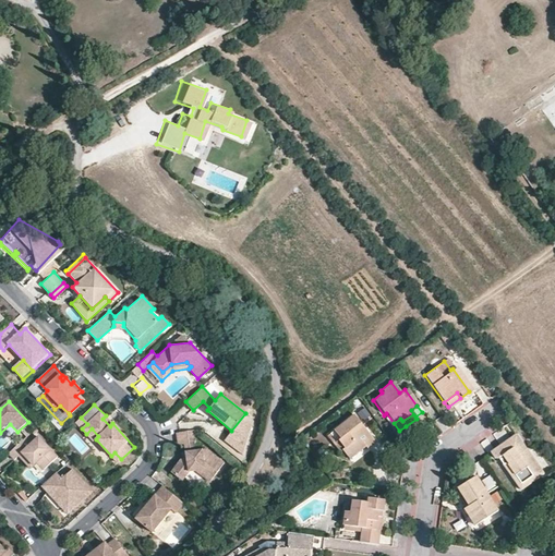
[(112,423),(106,415),(103,419),(110,426),(112,423)]
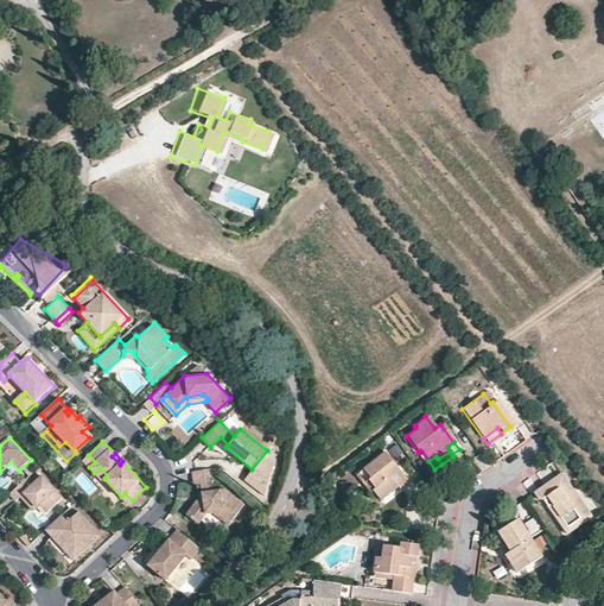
[(393,485),(394,487),(396,490),(405,483),(382,454),(356,474),(363,483),(366,481),(372,490),(369,491),(376,502),(390,491),(388,488),(393,485)]
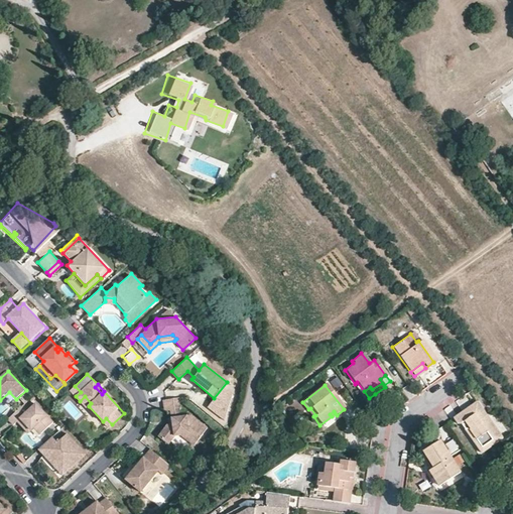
[(81,392),(75,386),(70,390),(76,396),(81,392)]
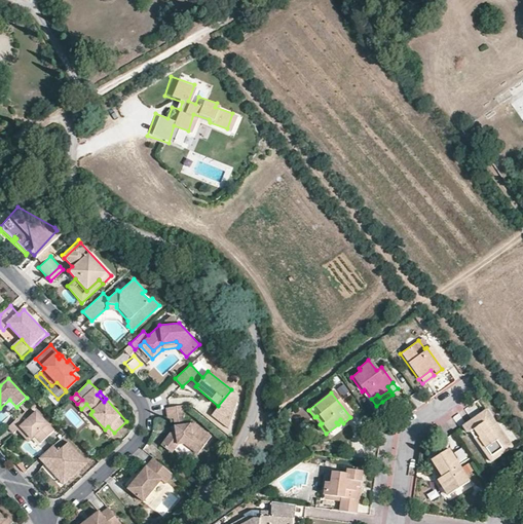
[(92,411),(86,404),(81,409),(88,416),(90,414),(92,411)]
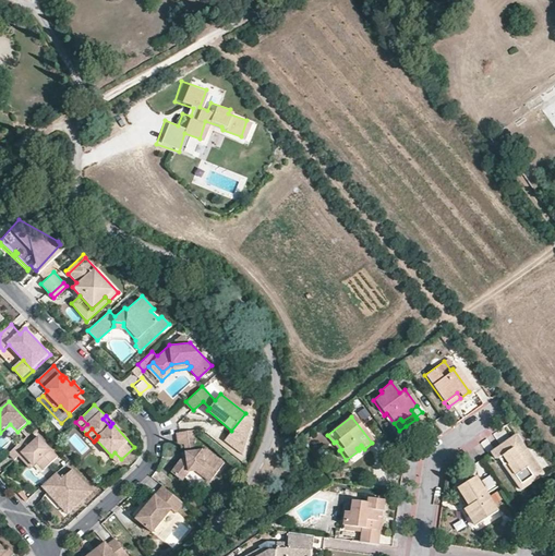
[(222,461),(204,447),(193,448),(192,440),(193,440),(192,430),(173,432),(175,444),(181,443),(182,449),(183,458),(178,459),(169,470),(180,480),(188,471),(194,470),(206,480),(222,461)]
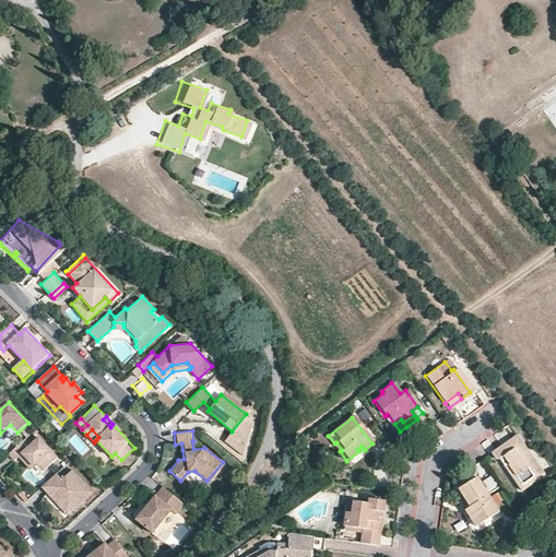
[(334,443),(328,436),(326,437),(331,445),(332,446),(338,453),(340,451),(342,450),(336,442),(334,443)]
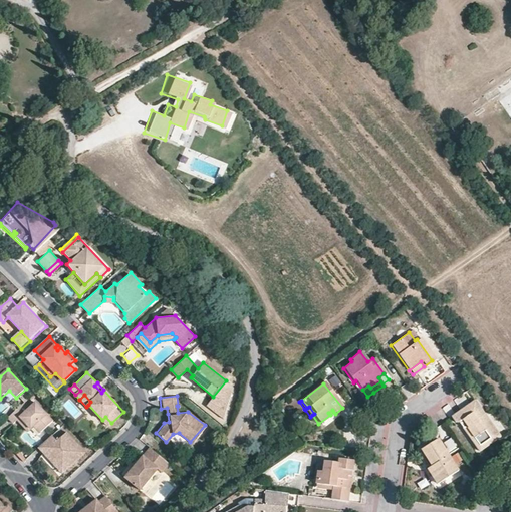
[(31,407),(25,402),(8,418),(14,425),(17,422),(20,419),(30,429),(31,431),(34,428),(40,434),(54,421),(36,402),(31,407)]
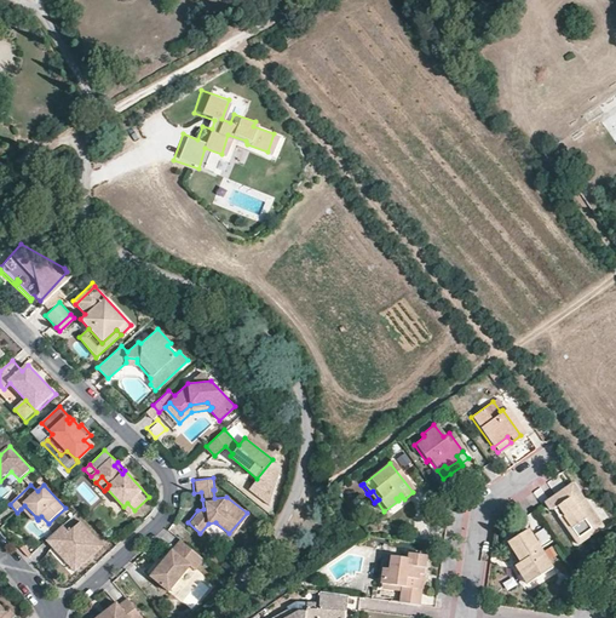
[(576,504),(580,502),(566,485),(563,487),(576,504)]
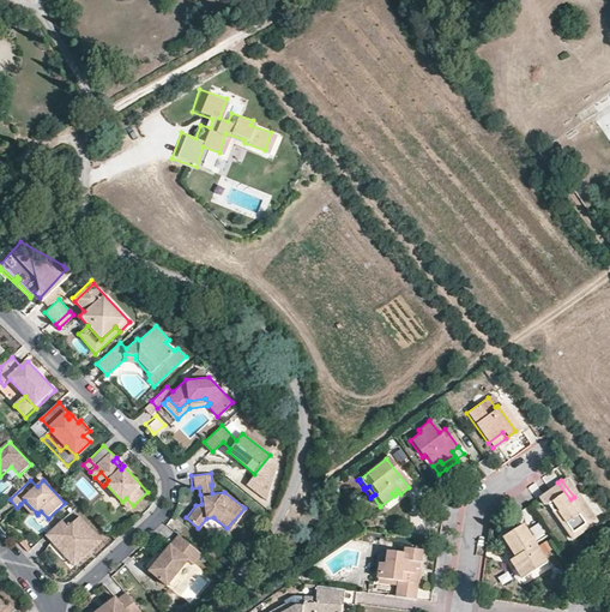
[(590,519),(574,497),(571,499),(557,483),(535,499),(539,505),(544,505),(549,513),(554,513),(569,532),(590,519)]
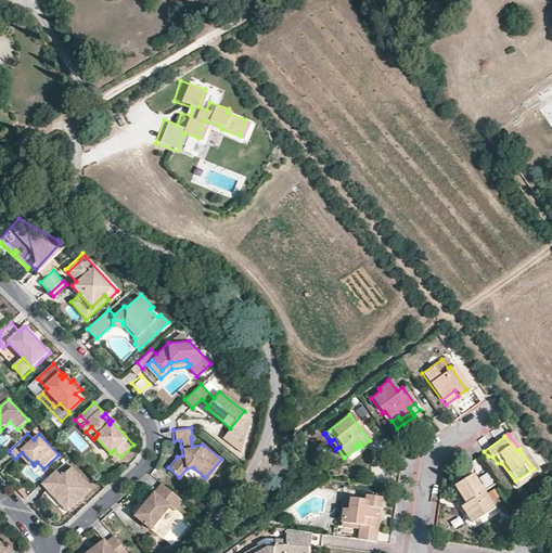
[(120,457),(114,450),(111,453),(117,460),(120,457)]
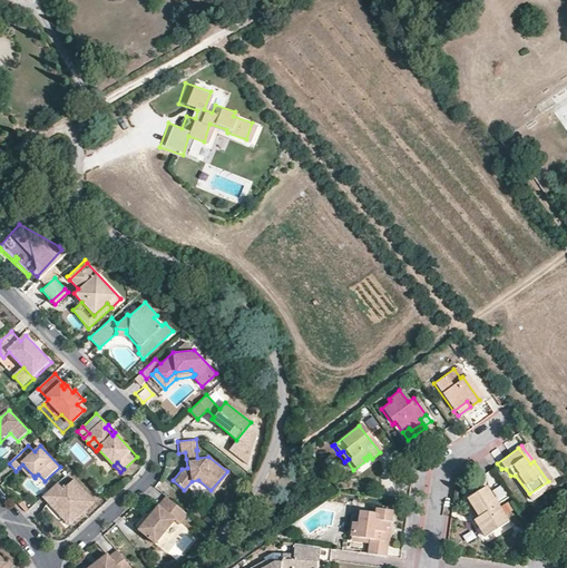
[(31,478),(33,476),(22,464),(19,468),(29,478),(30,478),(31,478)]
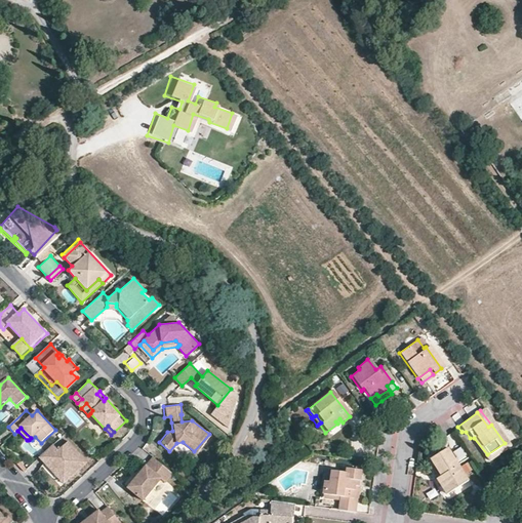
[(507,447),(505,443),(487,454),(474,438),(470,438),(486,460),(507,447)]
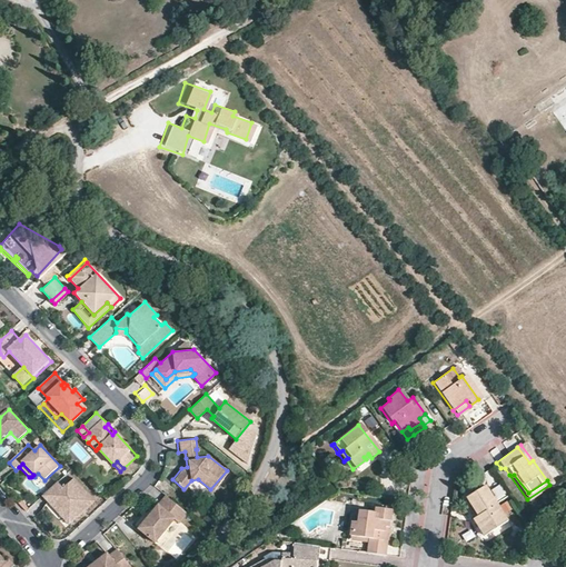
[(95,499),(73,477),(62,487),(58,481),(41,496),(55,509),(57,507),(71,521),(83,510),(81,508),(83,506),(86,508),(95,499)]
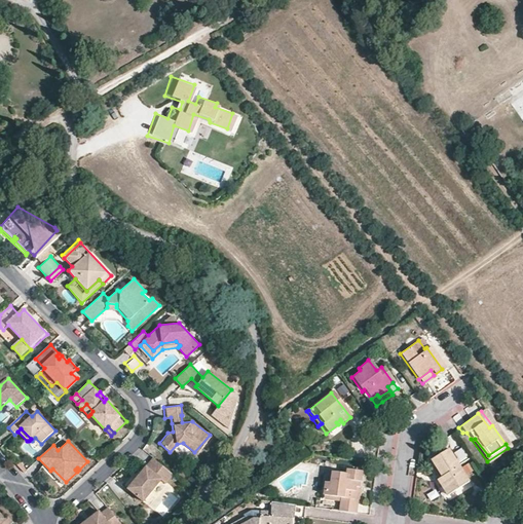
[(457,458),(464,453),(458,445),(451,450),(457,458)]
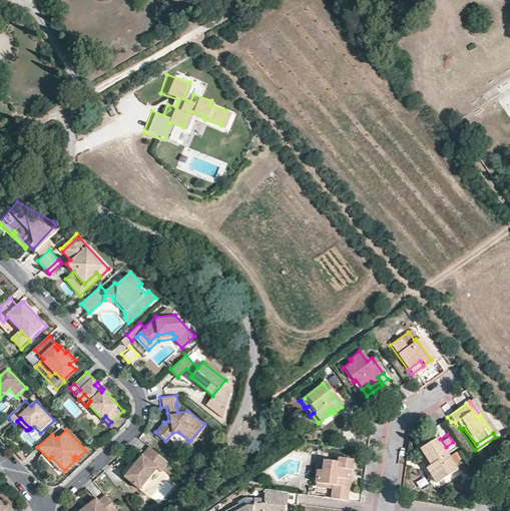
[(454,469),(433,438),(417,448),(428,464),(424,468),(434,482),(454,469)]
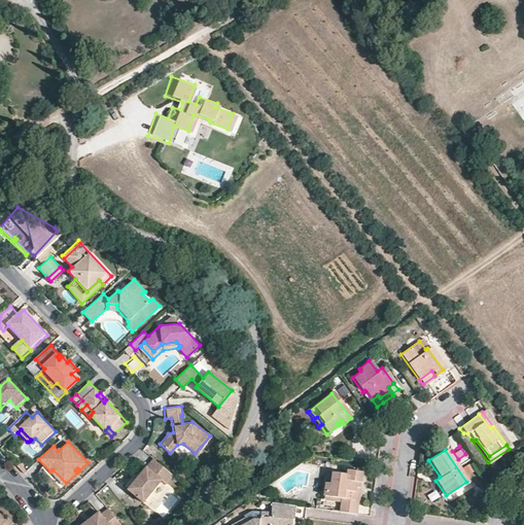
[(172,475),(152,458),(127,489),(141,501),(150,492),(160,480),(165,484),(172,475)]
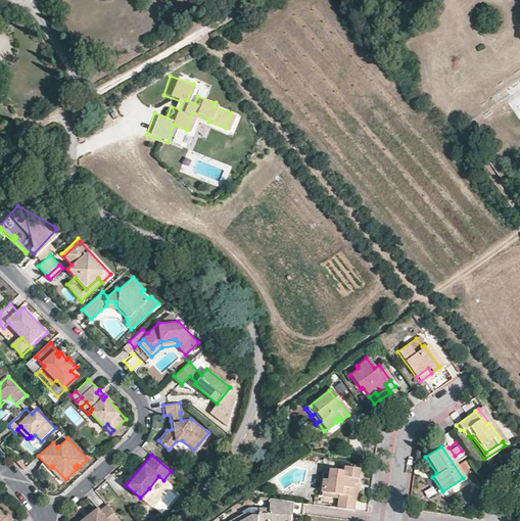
[(334,506),(350,508),(352,494),(348,493),(349,487),(346,485),(347,483),(348,482),(353,483),(356,467),(341,465),(341,470),(337,469),(326,468),(325,477),(321,477),(319,490),(333,491),(336,492),(334,506)]
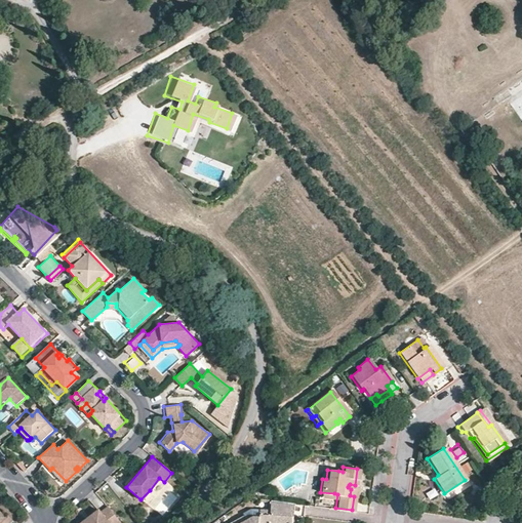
[(66,481),(52,468),(50,470),(63,484),(66,481)]
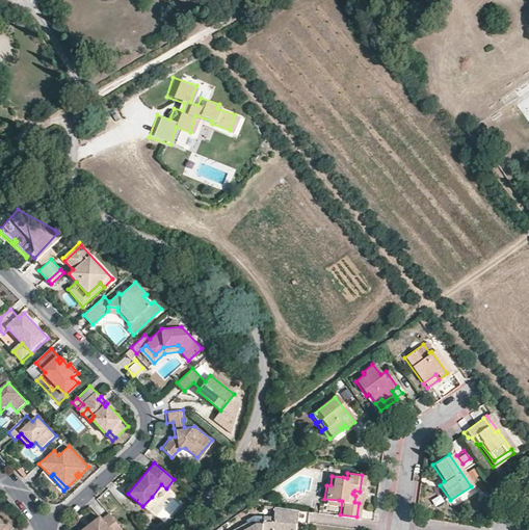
[(294,508),(271,505),(269,515),(259,514),(258,522),(253,522),(247,525),(244,521),(229,529),(291,529),(292,529),(294,508)]
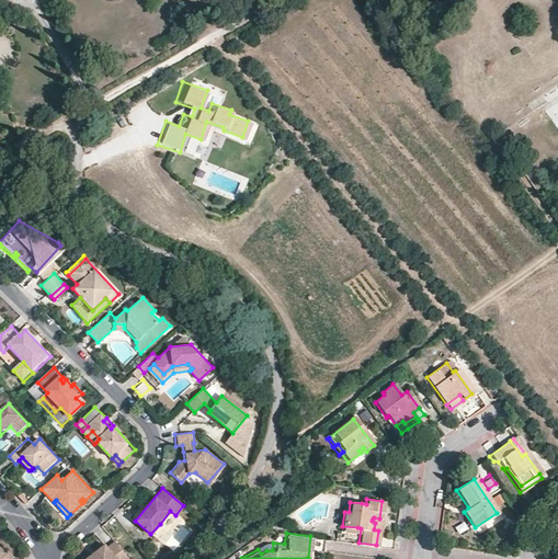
[(123,558),(125,558),(111,539),(102,546),(101,544),(80,558),(123,558)]
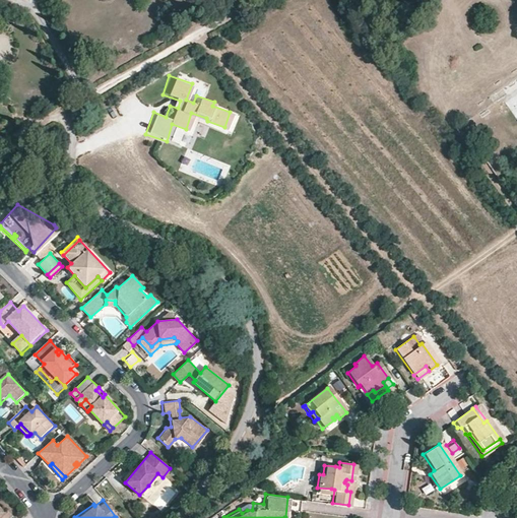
[(252,510),(253,503),(246,503),(238,507),(239,509),(242,513),(247,510),(252,510)]
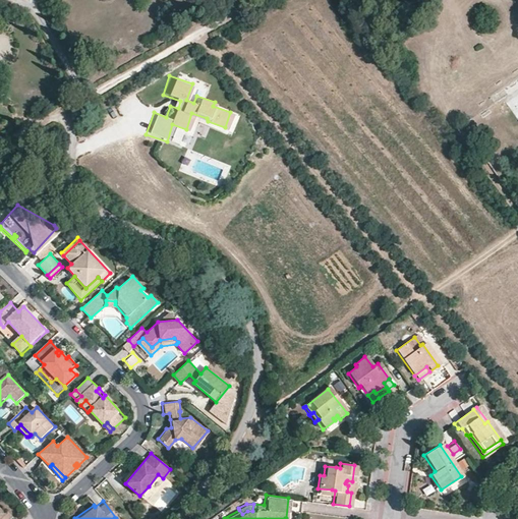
[(2,512),(0,510),(0,518),(7,518),(8,518),(2,512)]
